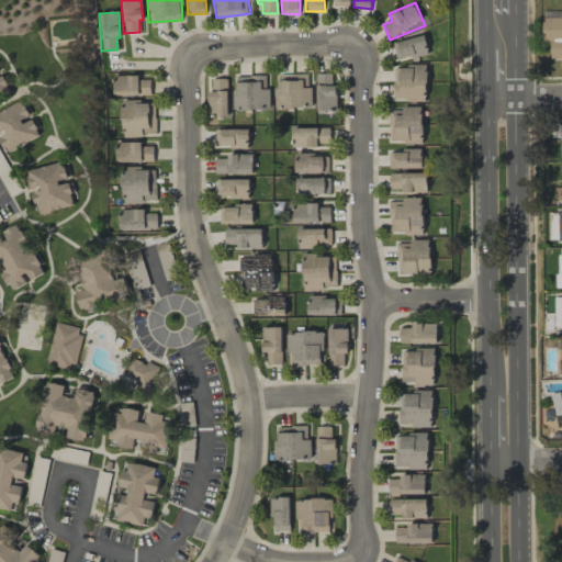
[(550,58),(561,57),(561,17),(542,18),(542,41),(549,41),(550,58)]
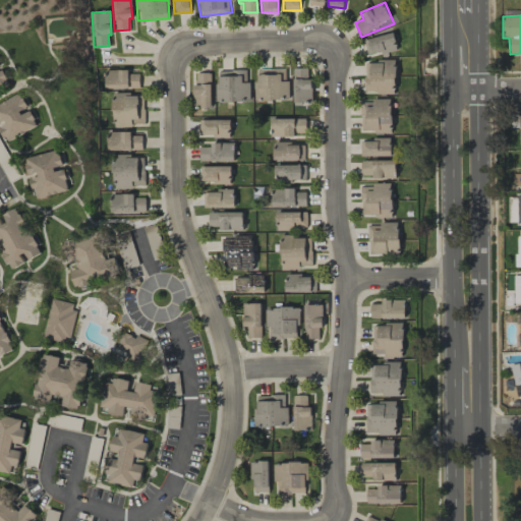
[(364,60),(364,93),(395,94),(396,61),(364,60)]
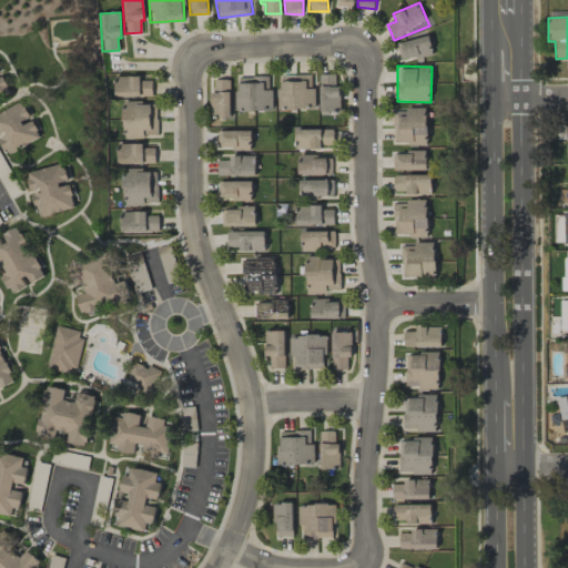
[(0,97),(11,92),(2,73),(0,74),(0,97)]
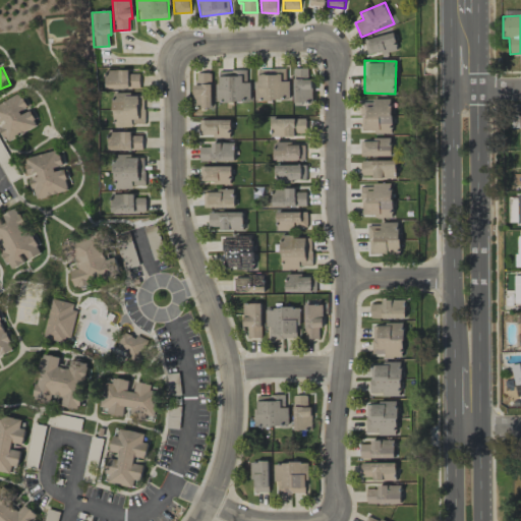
[(292,103),(311,103),(311,77),(307,78),(307,67),(292,68),(292,103)]
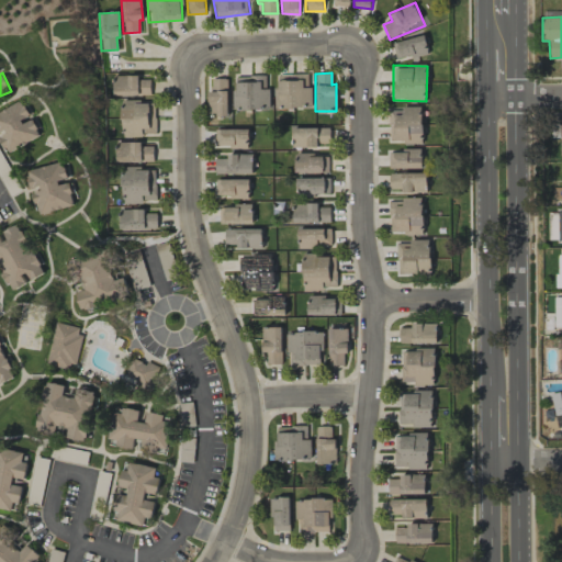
[(310,74),(277,75),(277,109),(310,108),(310,74)]
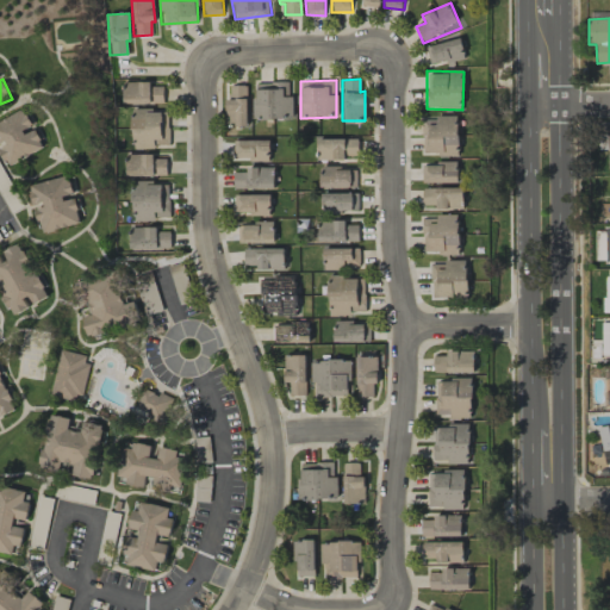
[(163,86),(151,86),(151,81),(124,81),(125,104),(163,104),(163,86)]
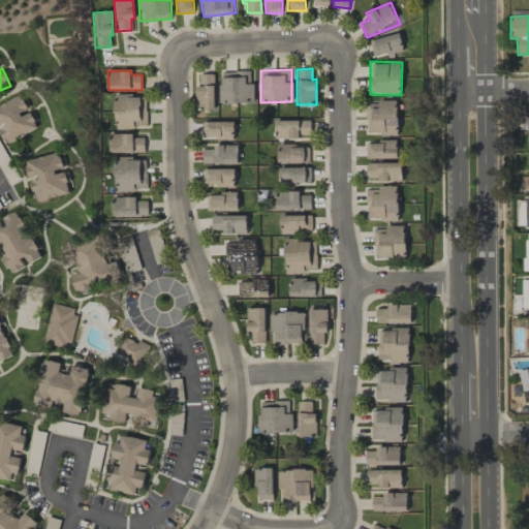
[(220,71),(220,103),(252,102),(252,70),(220,71)]
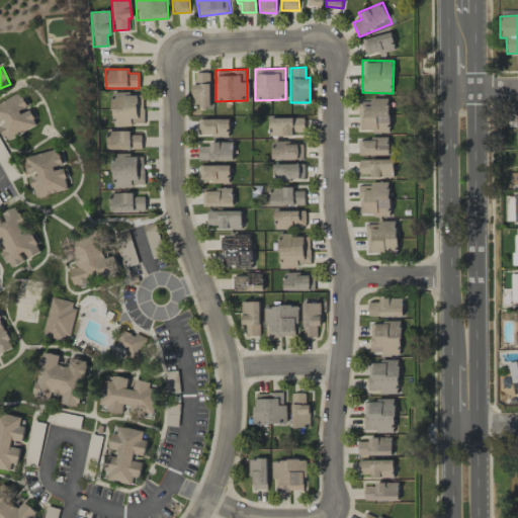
[(209,106),(209,72),(193,72),(192,106),(209,106)]
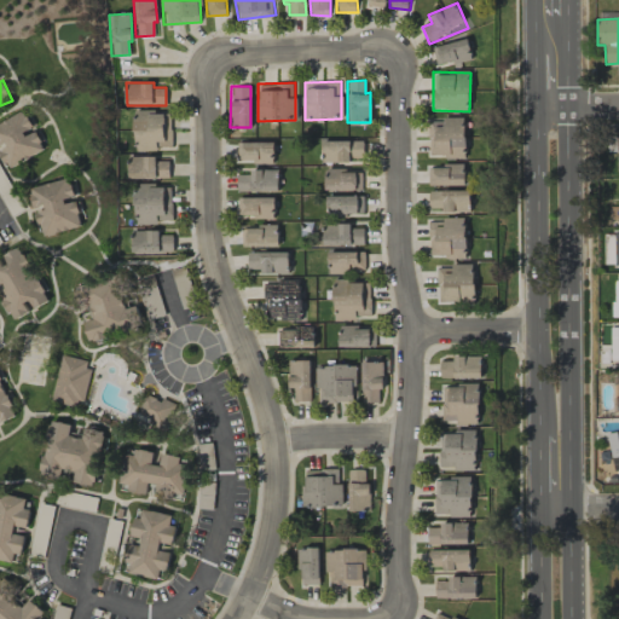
[(0,122),(0,155),(6,168),(45,149),(34,128),(33,129),(23,110),(0,122)]
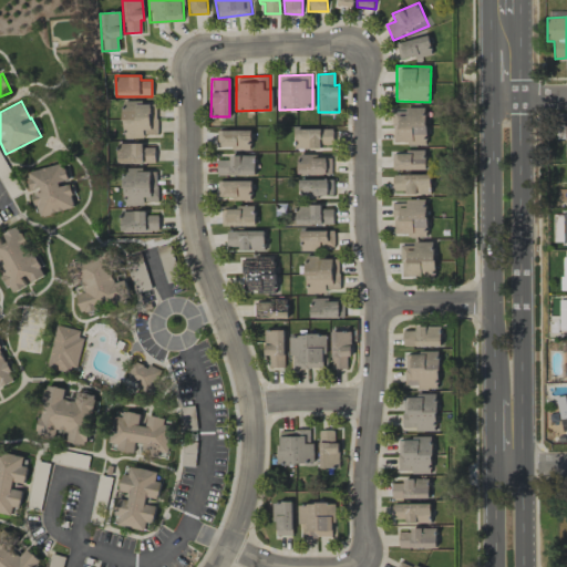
[(156,101),(122,102),(123,136),(157,136),(156,101)]
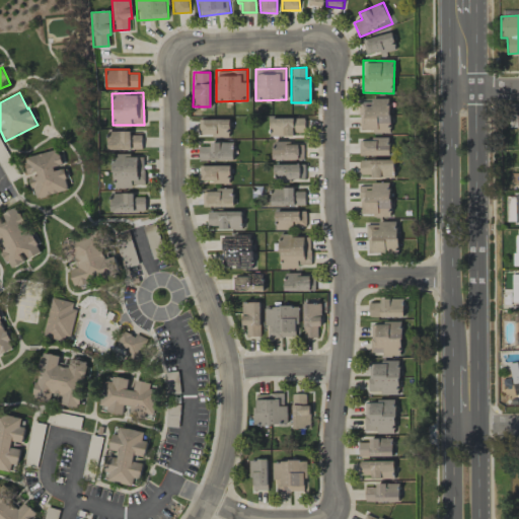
[(360,131),(390,131),(389,99),(360,99),(360,131)]
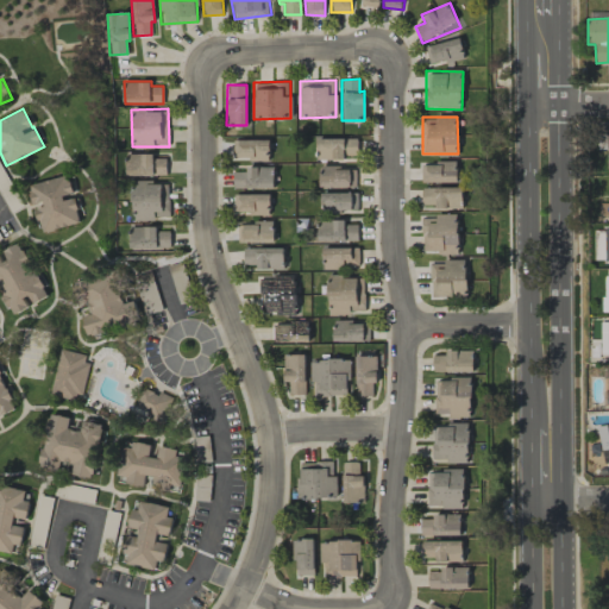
[(357,138),(315,138),(316,159),(357,158),(357,138)]
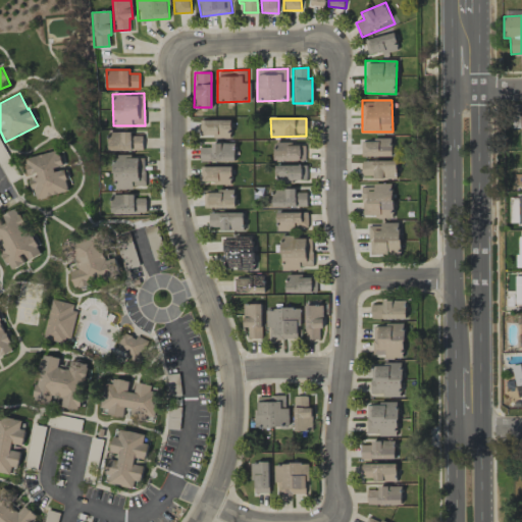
[(231,120),(200,119),(199,136),(230,137),(231,120)]
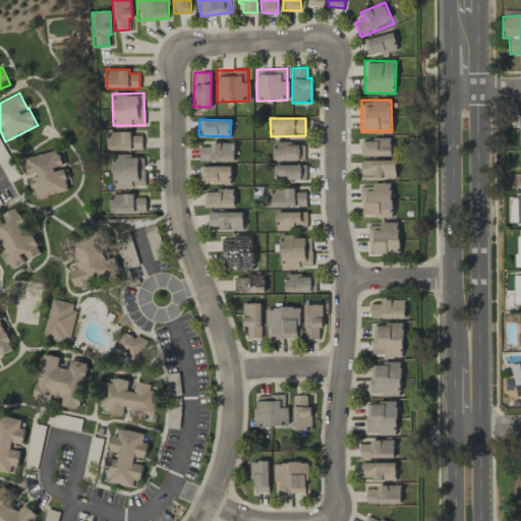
[(142,150),(142,134),(131,135),(131,131),(109,131),(109,151),(142,150)]
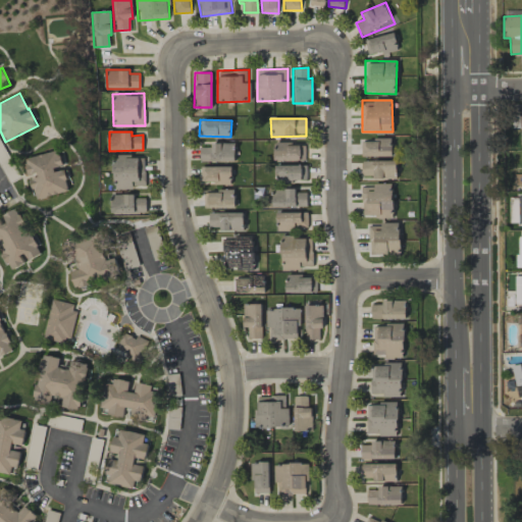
[(392,139),(361,140),(361,156),(392,156),(392,139)]
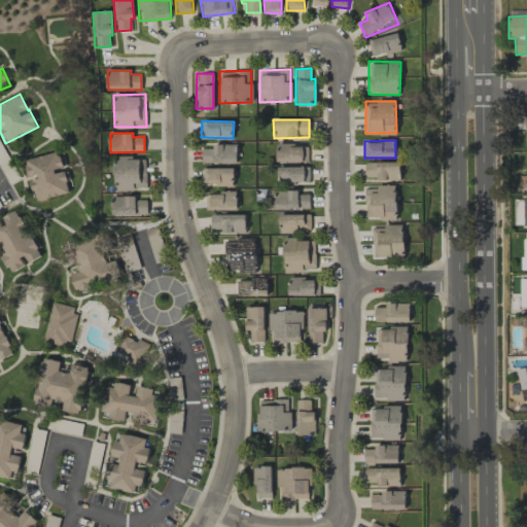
[(237,144),(213,144),(213,148),(202,148),(202,163),(237,164),(237,144)]
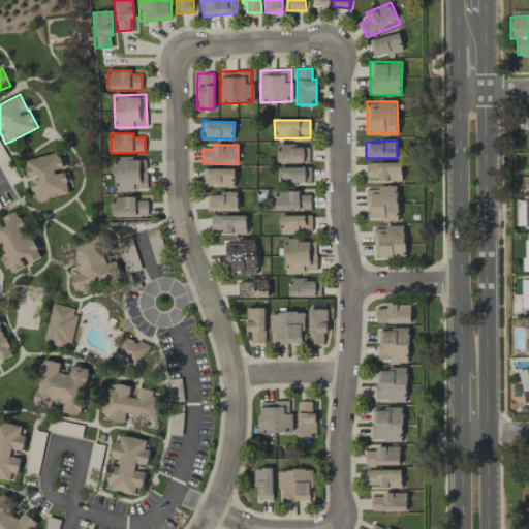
[(309,163),(309,146),(277,145),(277,162),(309,163)]
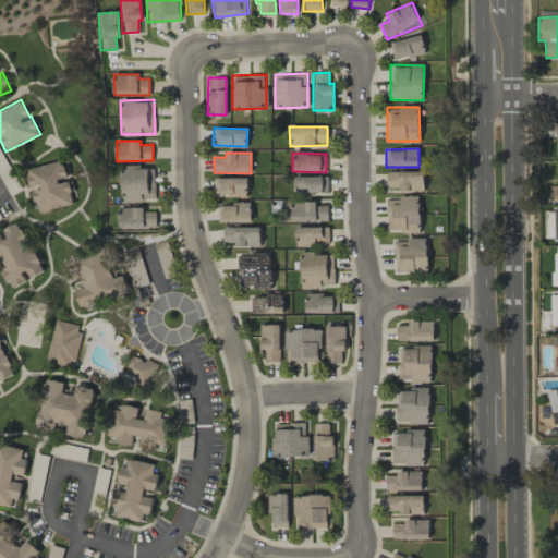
[(25,169),(29,189),(32,189),(36,213),(73,205),(69,179),(67,180),(63,161),(25,169)]
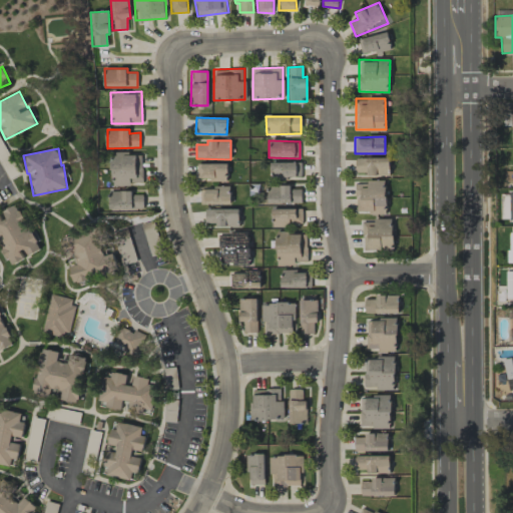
[(111,153),(112,184),(142,184),(141,152),(111,153)]
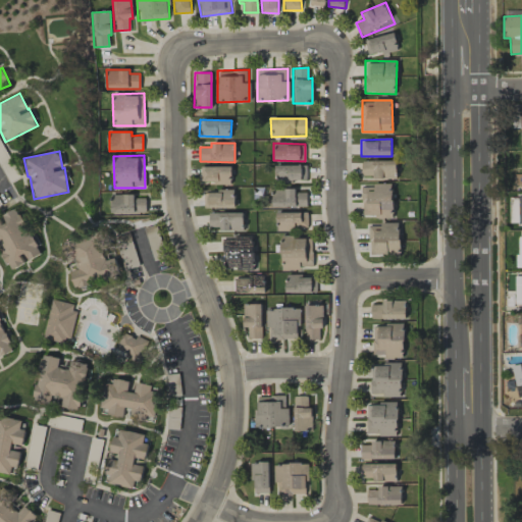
[(396,160),(362,161),(362,178),(397,177),(396,160)]
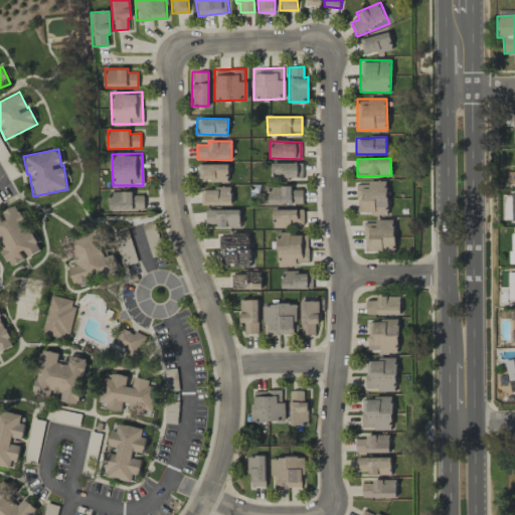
[(302,178),(302,162),(272,163),(272,178),(302,178)]
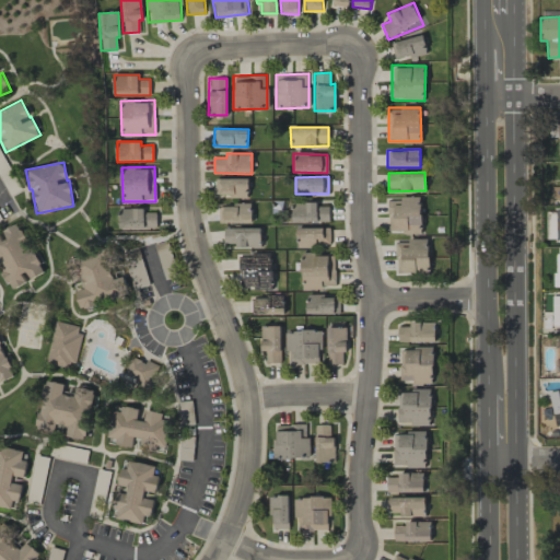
[(216,178),(216,197),(248,196),(247,178),(216,178)]
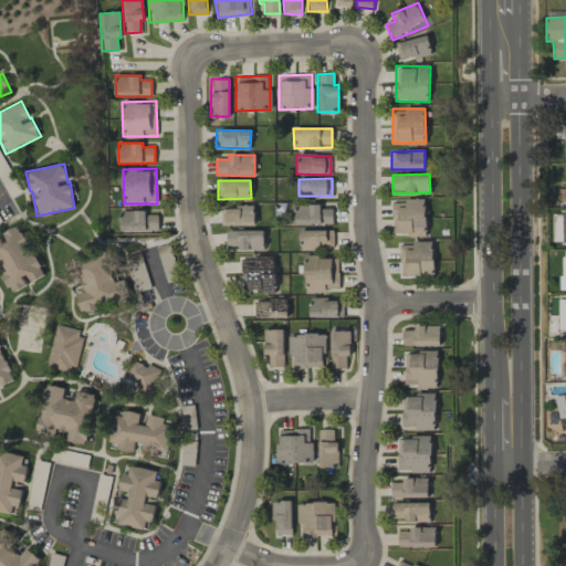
[(427,233),(426,200),(392,200),(394,234),(427,233)]
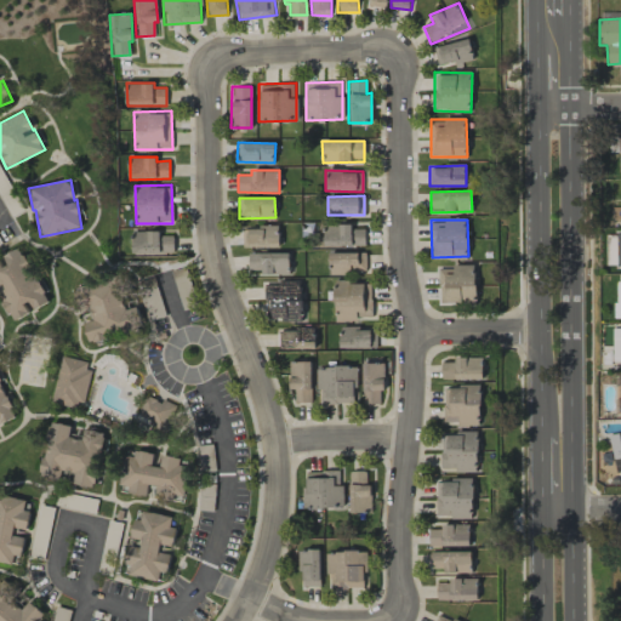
[(324,245),(365,245),(364,228),(352,228),(352,223),(324,224),(324,245)]
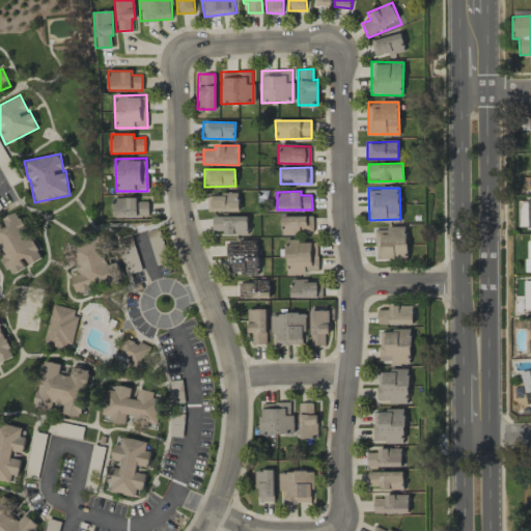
[(207,194),(207,212),(239,212),(239,194),(207,194)]
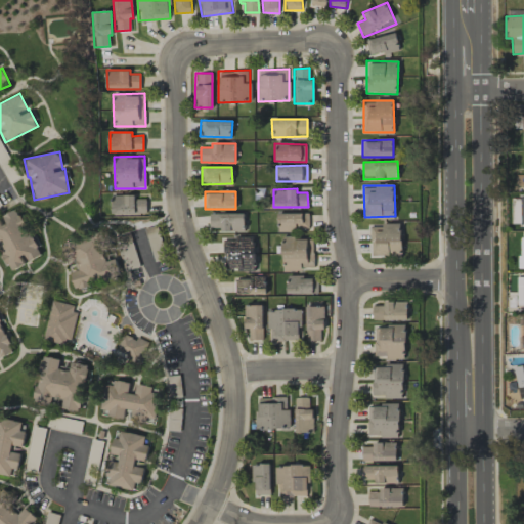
[(112,215),(146,213),(145,199),(134,199),(134,194),(111,195),(112,215)]
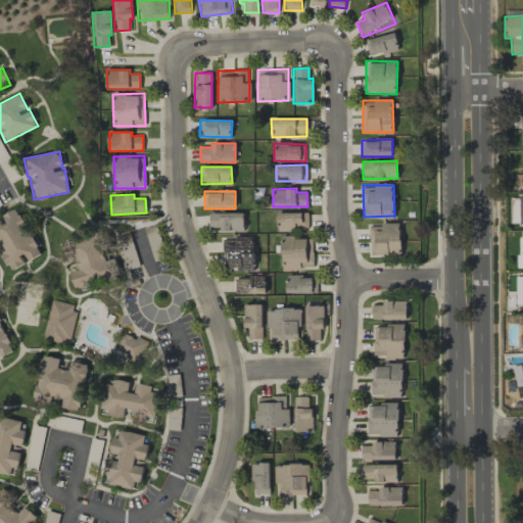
[(40,255),(18,208),(0,217),(1,218),(0,218),(0,254),(7,271),(40,255)]
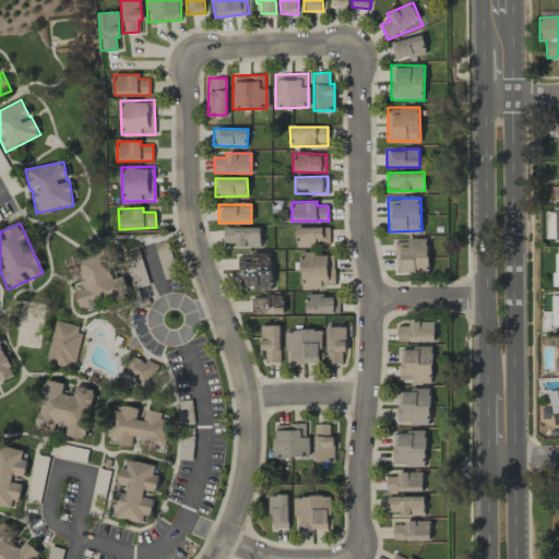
[(260,227),(223,227),(224,242),(234,242),(234,248),(260,247),(260,227)]
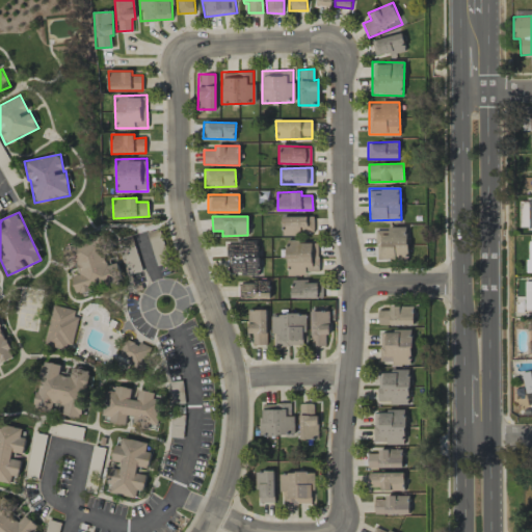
[(281,216),(281,235),(313,234),(313,216),(281,216)]
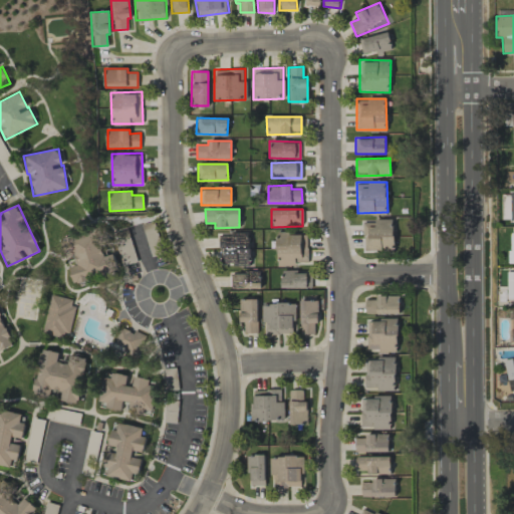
[(394,220),(363,221),(363,251),(394,250),(394,220)]
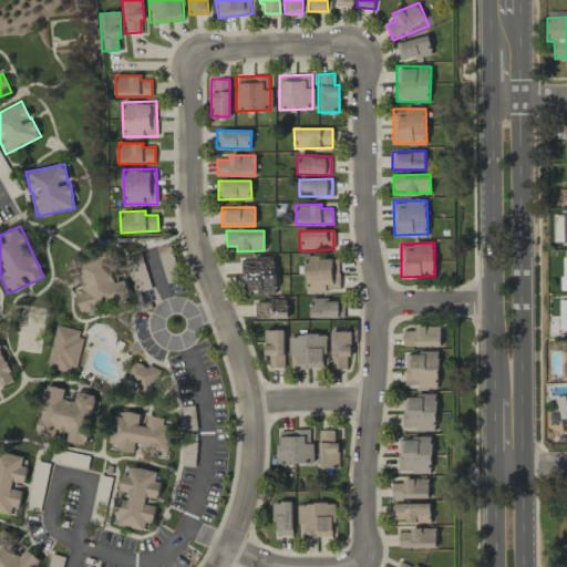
[(131,299),(124,278),(117,280),(114,270),(119,268),(112,250),(72,263),(81,292),(75,295),(81,315),(131,299)]
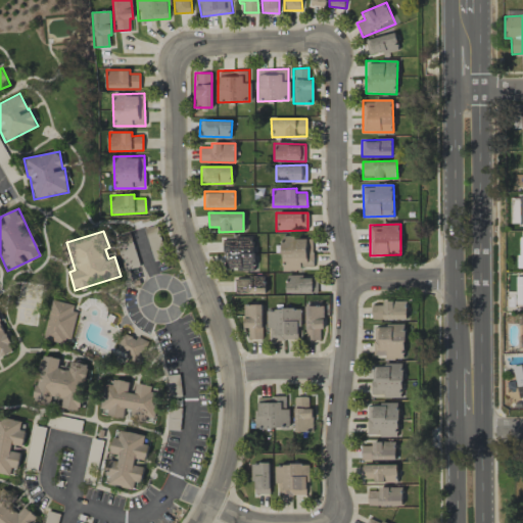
[(254,238),(224,237),(223,269),(253,270),(254,238)]
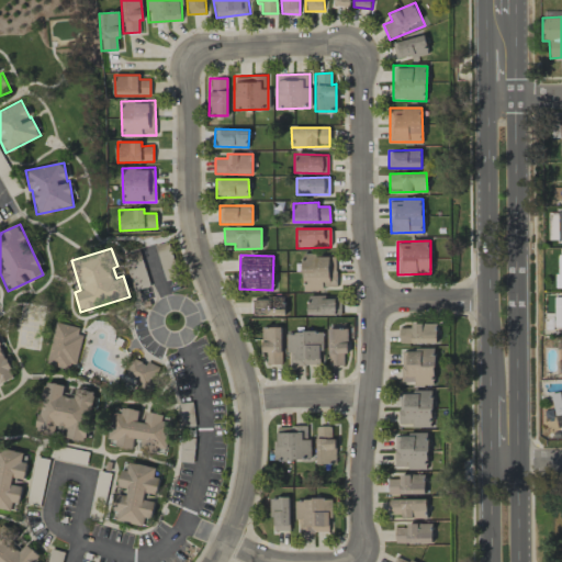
[(336,290),(336,256),(302,255),(302,289),(336,290)]
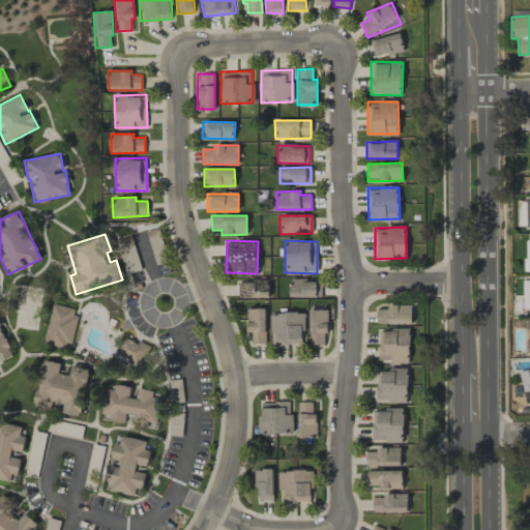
[(238,297),(268,297),(268,280),(238,281),(238,297)]
